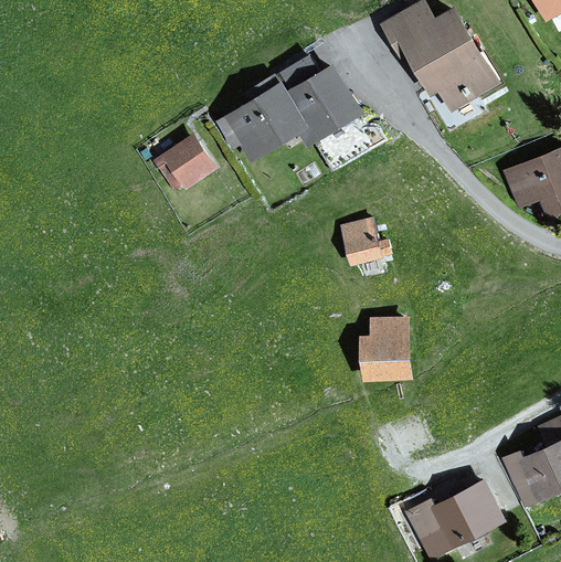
[(430,0),(423,0),(381,24),(403,63),(411,59),(431,93),(437,88),(451,112),(506,80),(461,1),(438,14),(430,0)]
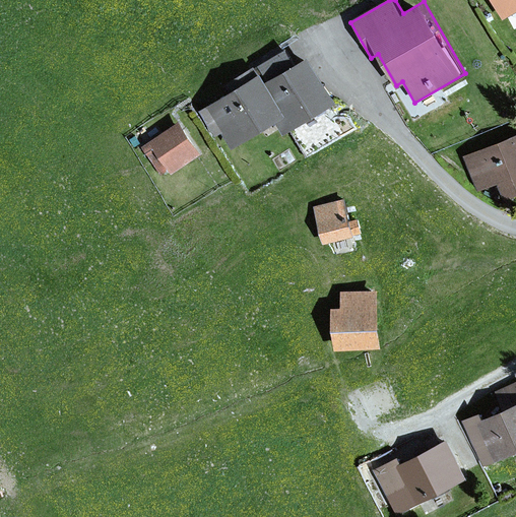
[(515,0),(485,0),(499,24),(515,14),(515,0)]
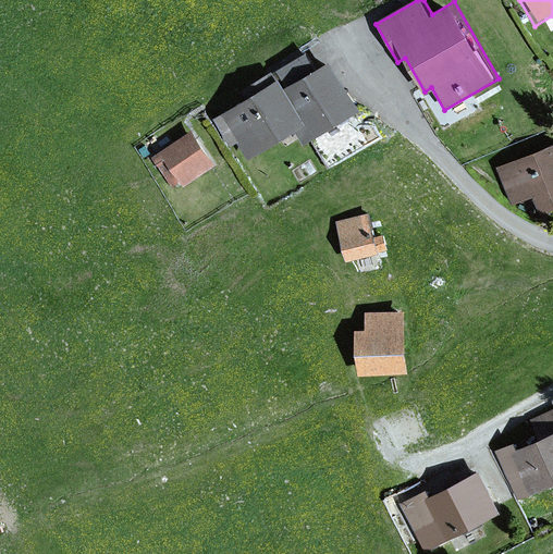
[(282,89),(317,68),(307,51),(272,72),(277,81),(282,89)]
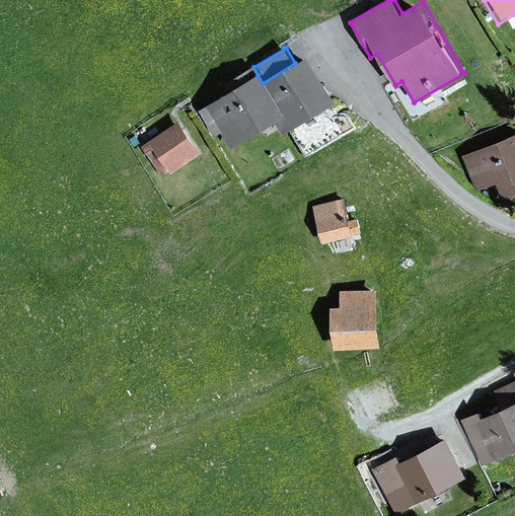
[(338,100),(309,55),(295,63),(263,83),(284,118),(290,129),(338,100)]
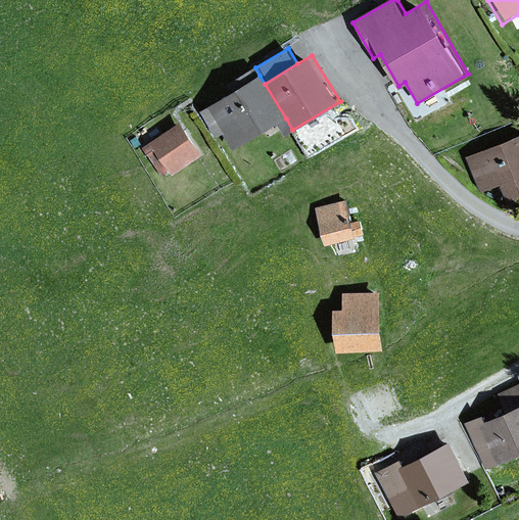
[(260,76),(198,113),(214,138),(221,134),(232,151),(286,119),(265,84),(260,76)]
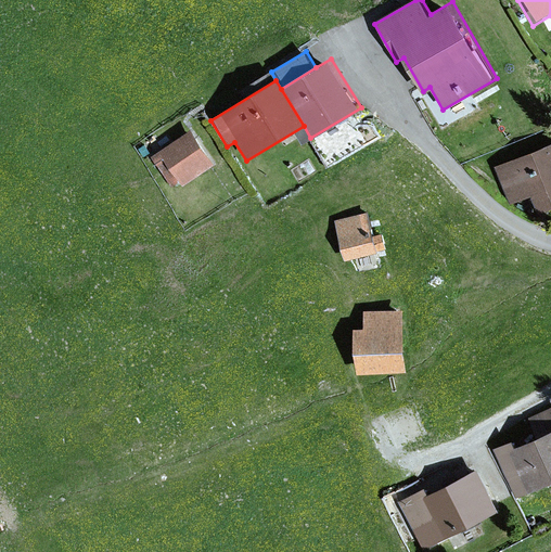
[(193,137),(155,165),(179,197),(217,168),(193,137)]
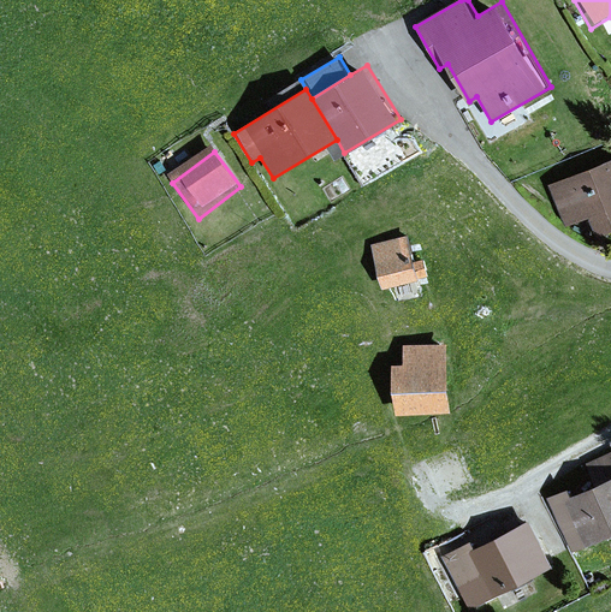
[(610,164),(550,184),(564,226),(593,217),(599,237),(610,232),(610,164)]
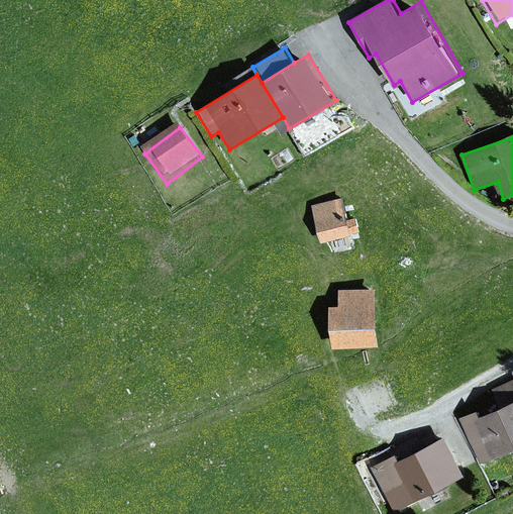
[(341,199),(309,208),(319,242),(356,232),(352,219),(347,221),(341,199)]
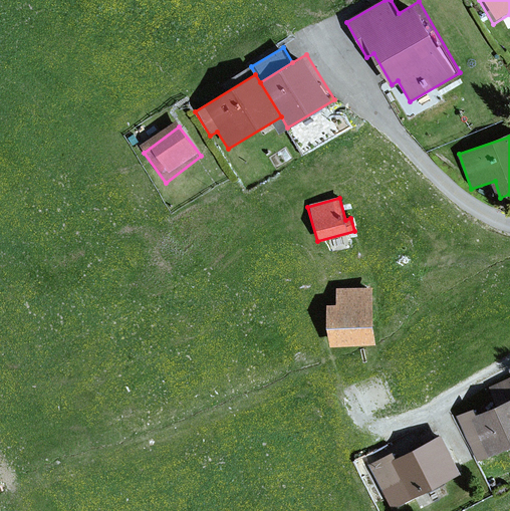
[(335,306),(325,306),(327,346),(376,344),(374,285),(334,287),(335,306)]
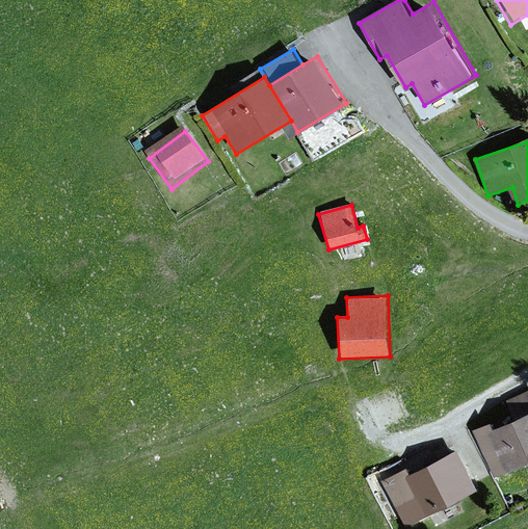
[(492,422),(471,431),(493,478),(527,460),(527,412),(495,428),(492,422)]
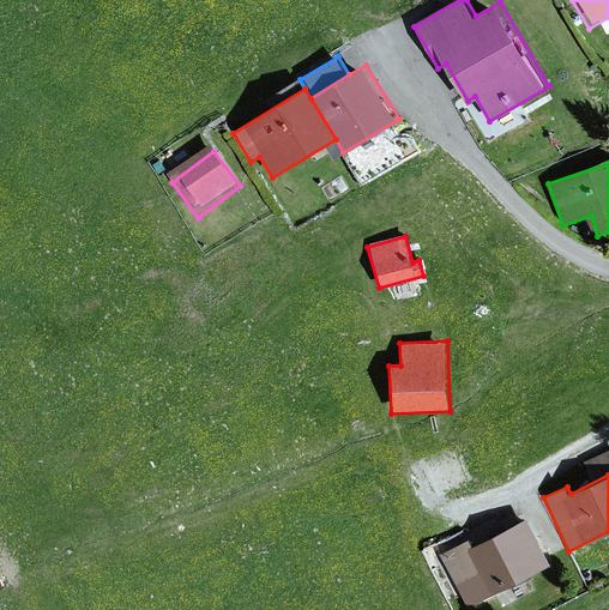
[(475,538),(440,557),(459,592),(478,581),(488,599),(549,566),(524,520),(478,545),(475,538)]
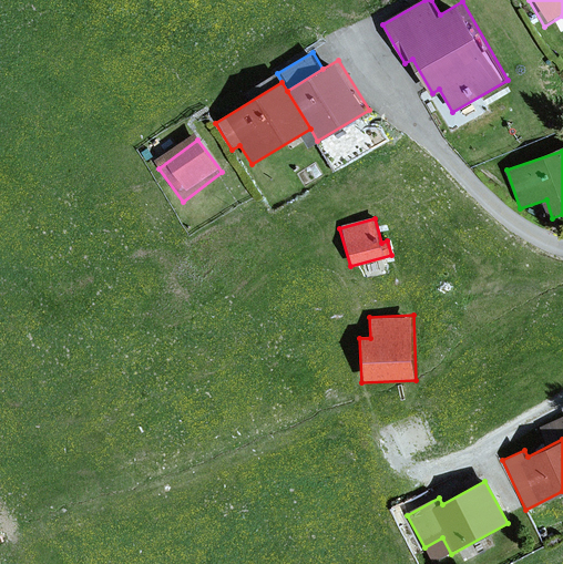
All buildings are outlined.
